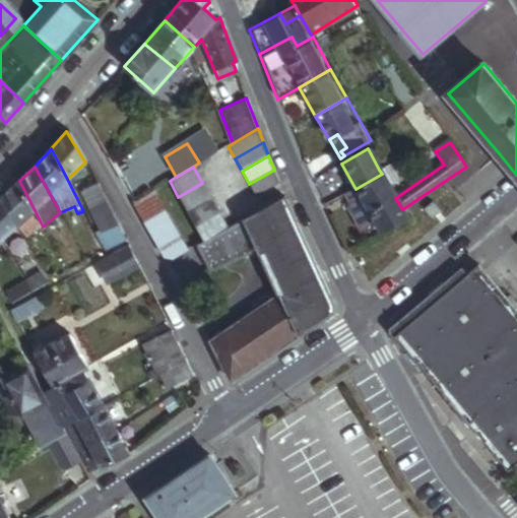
[(379,170),(382,174),(384,177),(389,173),(385,167),(379,170)]
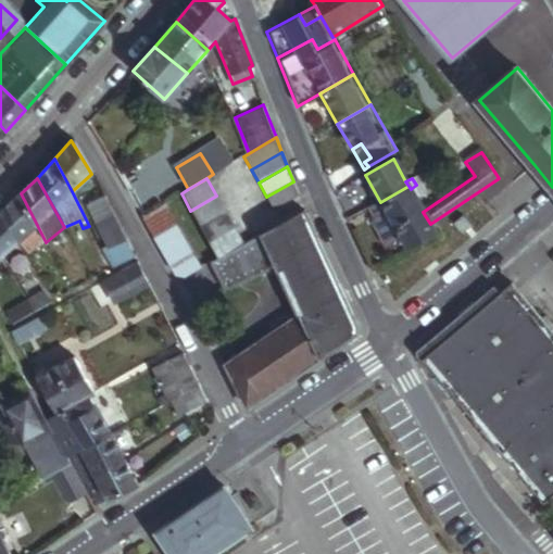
[(274,210),(298,196),(293,181),(266,197),(274,210)]
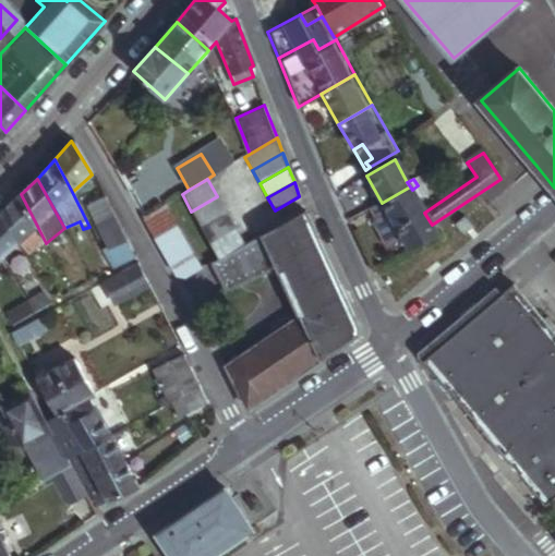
[(375,220),(373,226),(386,248),(402,239),(407,249),(435,231),(432,225),(424,213),(415,196),(421,192),(418,185),(412,190),(410,186),(382,203),(388,213),(375,220)]
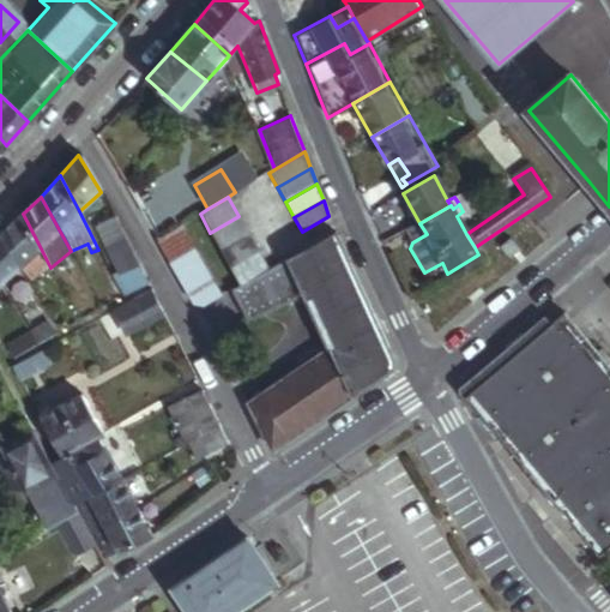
[(137,257),(112,213),(104,217),(106,222),(95,228),(116,270),(110,274),(122,298),(148,282),(137,257)]
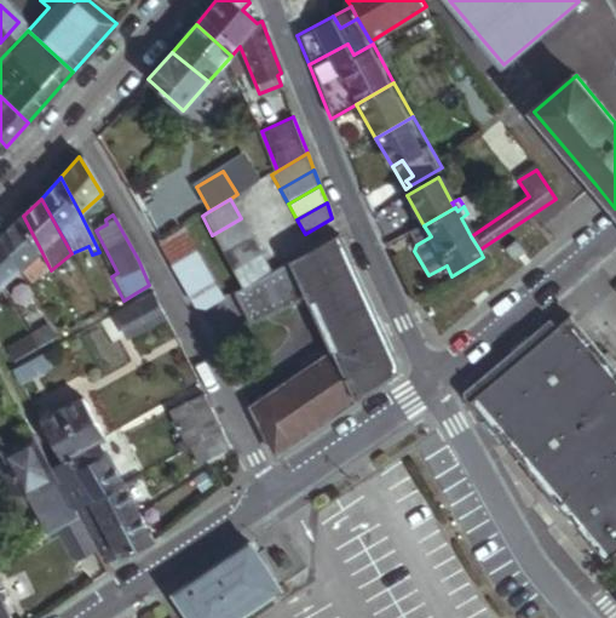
[(41,251),(23,216),(4,233),(23,268),(41,251)]
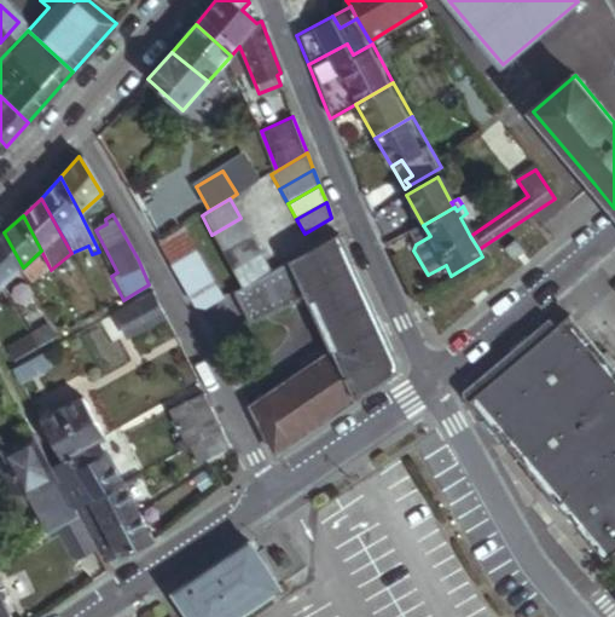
[(250,236),(241,218),(212,235),(221,252),(250,236)]
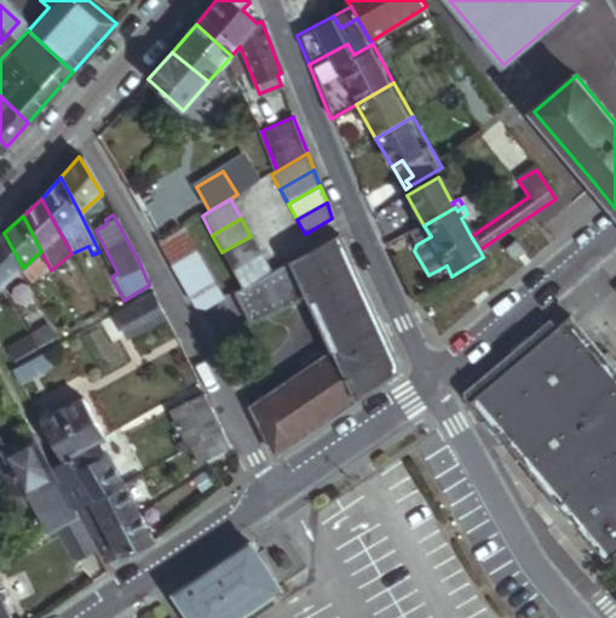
[(514,270),(545,246),(527,224),(499,249),(514,270)]
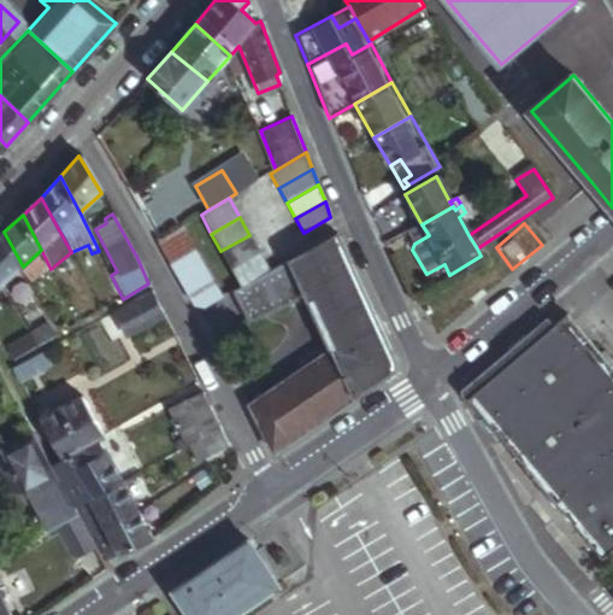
[(219,300),(178,228),(157,240),(194,306),(206,308),(219,300)]
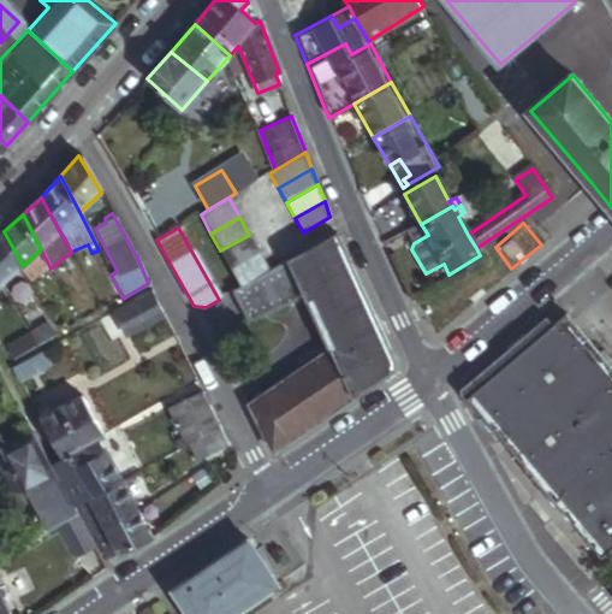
[(23,266),(4,231),(0,234),(0,285),(23,266)]
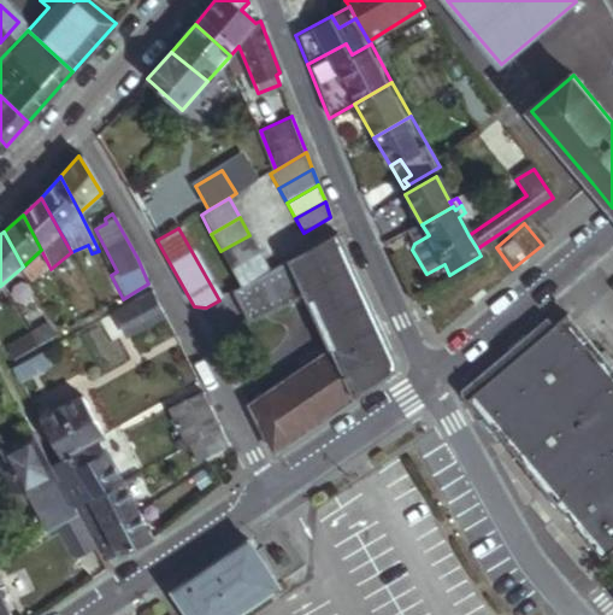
[(231,269),(258,252),(249,235),(220,251),(231,269)]
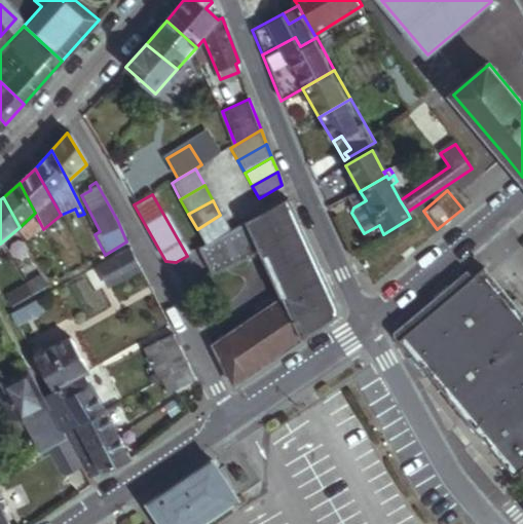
[(334,303),(288,200),(231,232),(206,246),(200,249),(212,272),(260,254),(285,298),(304,336),(333,316),(335,313),(335,309),(334,303)]
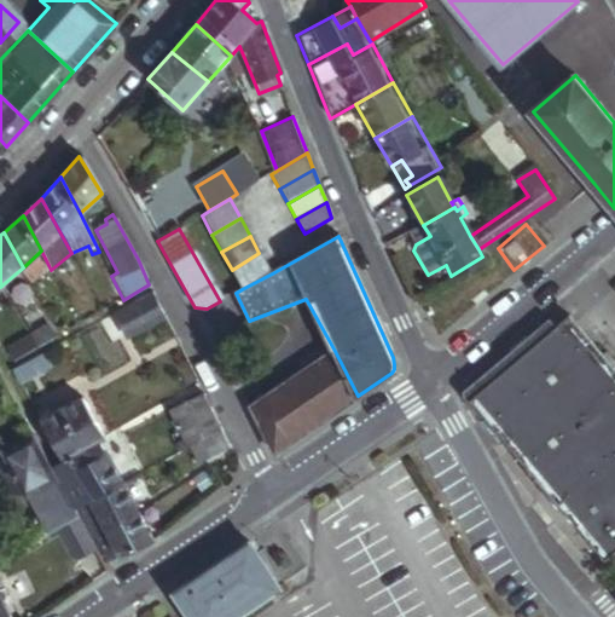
[(242,289),(272,274),(259,253),(232,270),(242,289)]
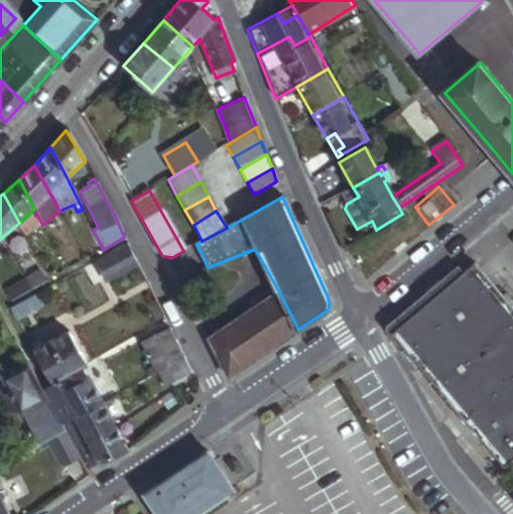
[(139,270),(128,249),(96,265),(107,286),(139,270)]
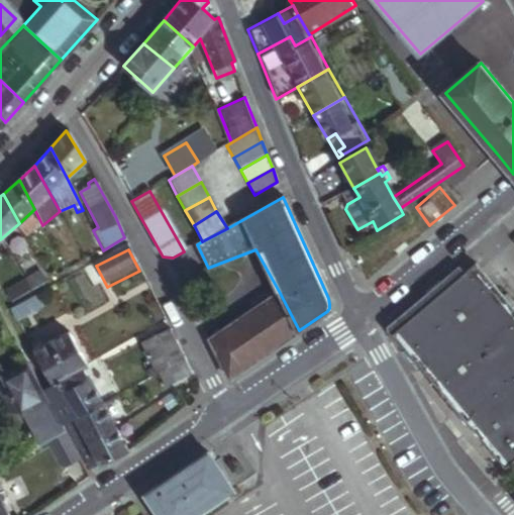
[(502,468),(513,456),(513,314),(472,266),(390,338),(502,468)]
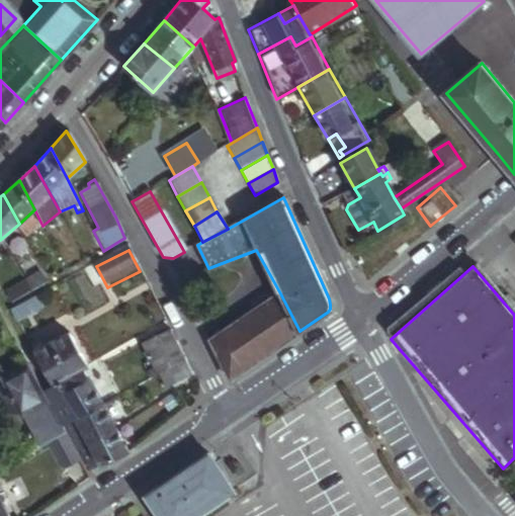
[(28,292),(45,283),(39,274),(23,283),(28,292)]
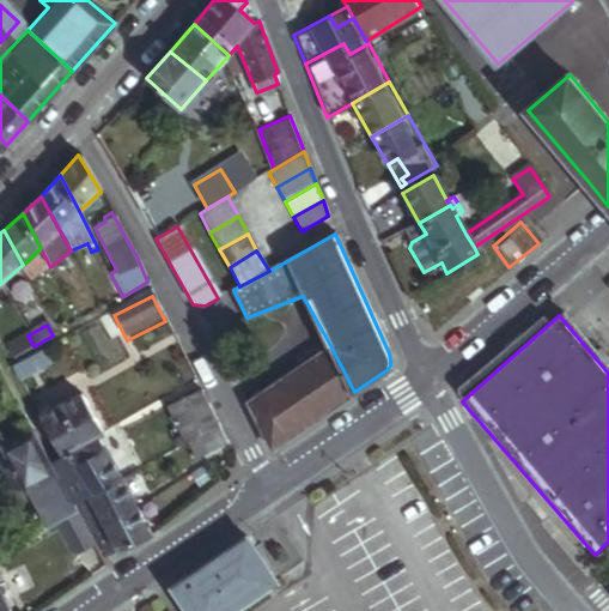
[(12,357),(34,346),(28,336),(7,348),(12,357)]
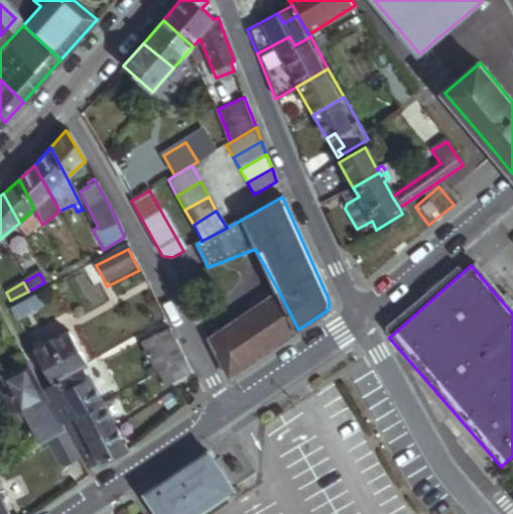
[(238,371),(298,330),(279,292),(209,340),(219,361),(228,356),(238,371)]
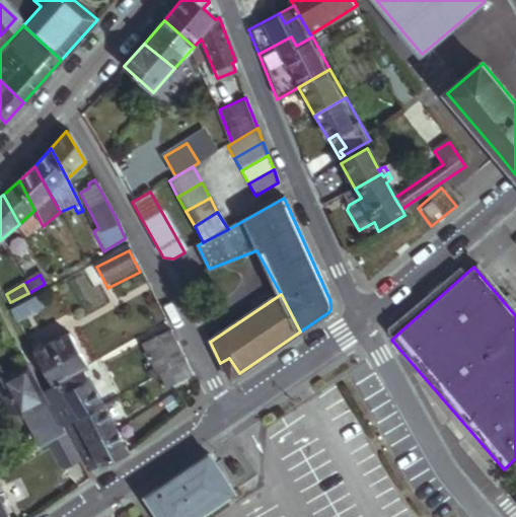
[(30,314),(24,303),(9,311),(15,322),(30,314)]
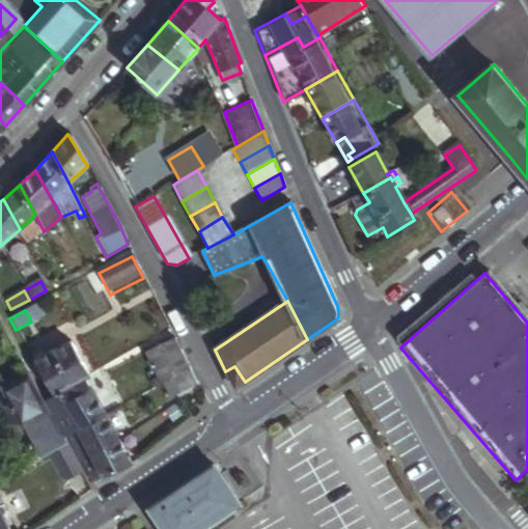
[(188,370),(173,339),(144,355),(160,386),(188,370)]
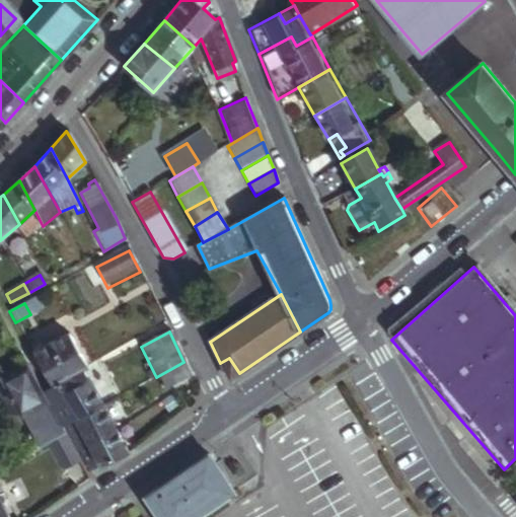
[(87,369),(69,336),(32,355),(51,388),(57,385),(83,370),(87,369)]
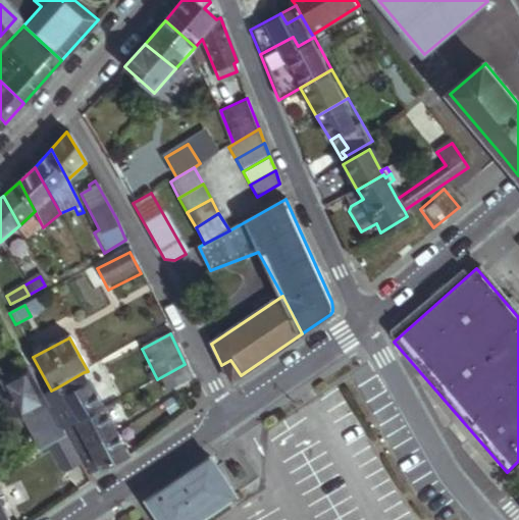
[(166,393),(192,376),(185,364),(157,379),(166,393)]
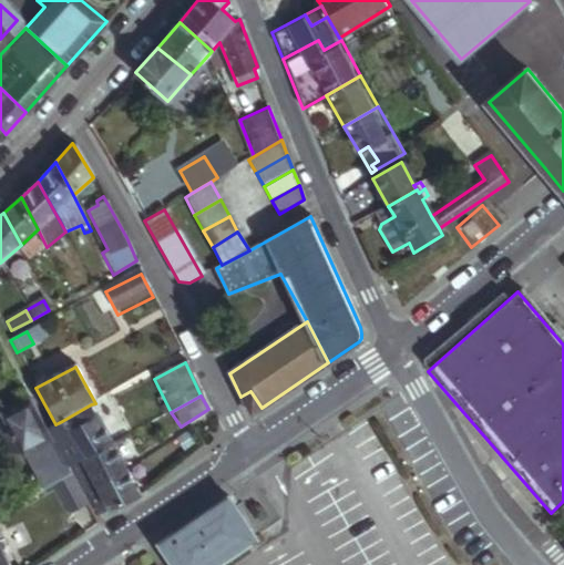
[(50,442),(28,400),(1,412),(22,455),(50,442)]
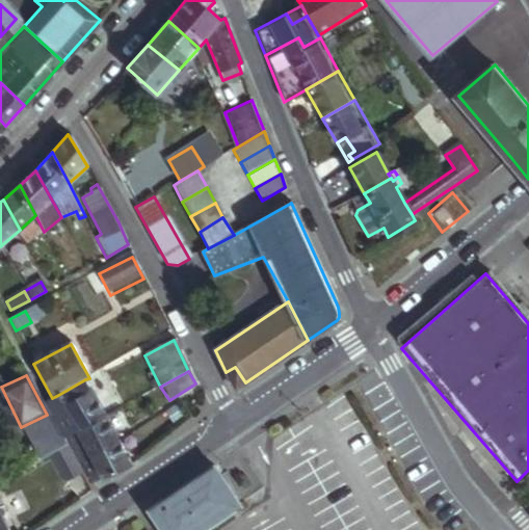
[(105,416),(85,379),(58,395),(77,431),(105,416)]
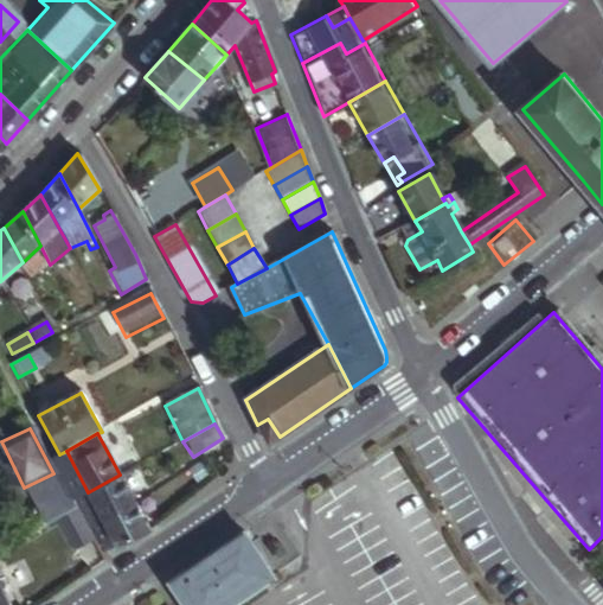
[(135,503),(120,475),(88,492),(75,498),(90,527),(135,503)]
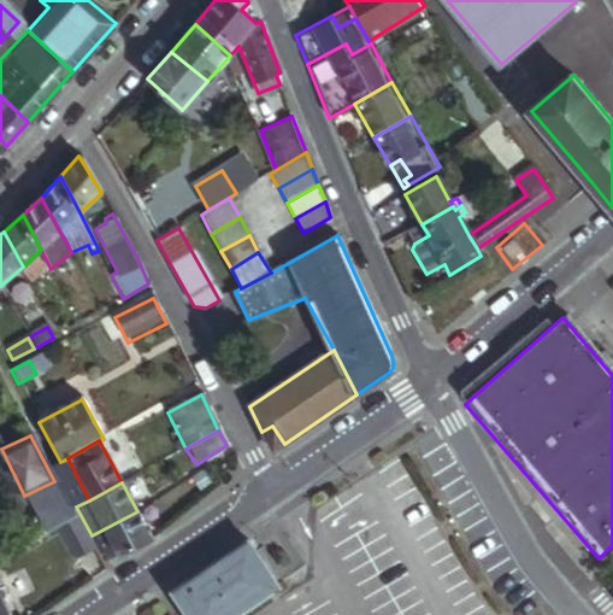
[(106,562),(151,537),(137,511),(92,536),(106,562)]
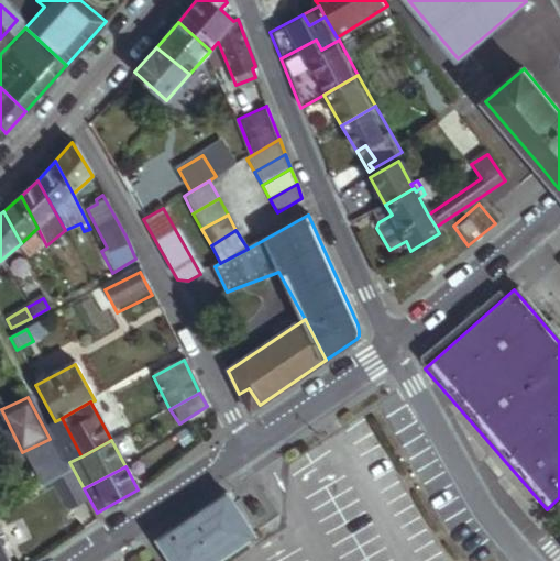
[(172,560),(211,560),(252,532),(224,494),(158,540),(172,560)]
